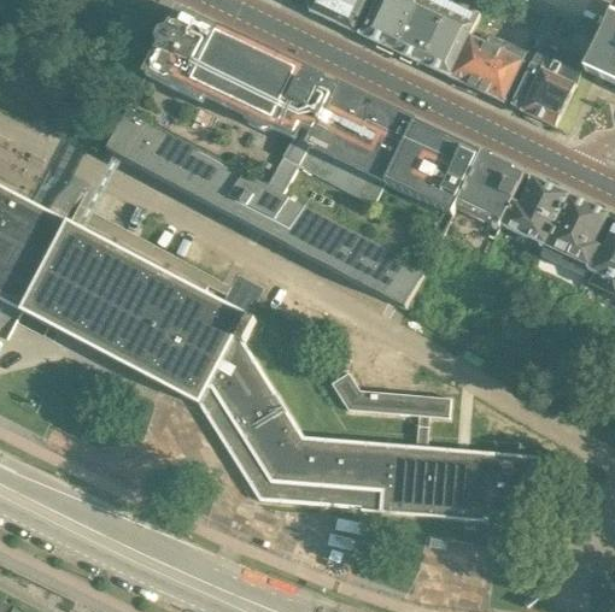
[(311,10),(322,16),(351,29),(363,0),(306,0),(310,10),(311,10)]
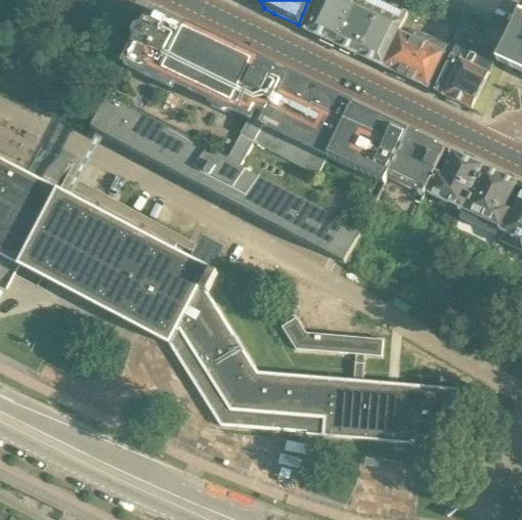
[(316,0),(304,28),(320,35),(332,41),(350,0),(316,0)]
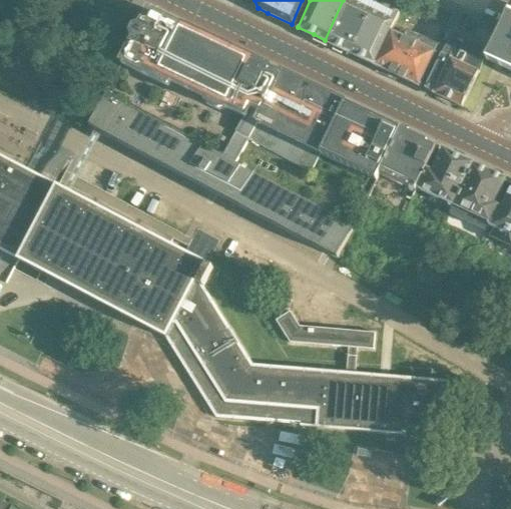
[(343,0),(325,40),(349,51),(373,0),(343,0)]
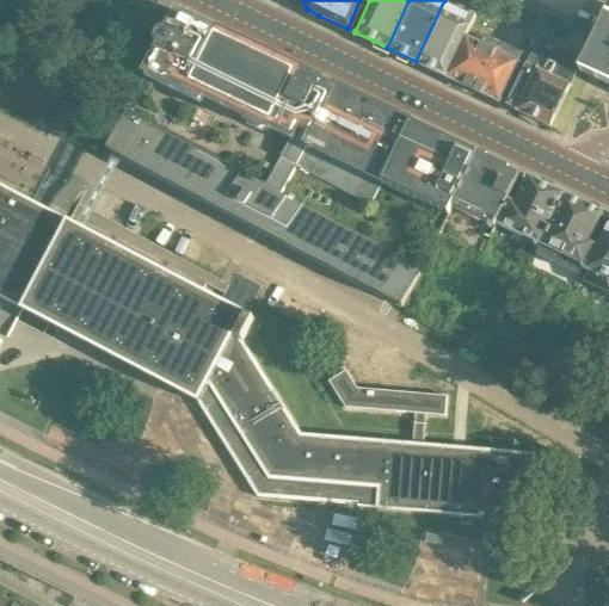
[(474,12),(450,0),(444,0),(416,61),(443,74),(444,74),(463,33),(474,12)]
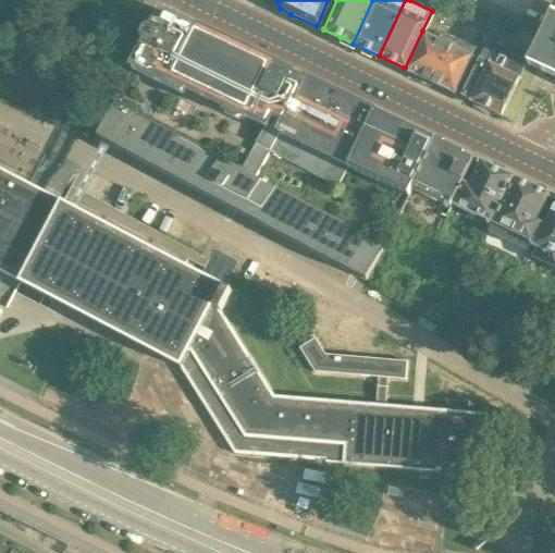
[(102,138),(110,142),(274,229),(365,277),(369,267),(382,244),(394,219),(396,213),(410,185),(412,181),(433,137),(372,108),(292,71),(293,70),(261,56),(201,26),(159,7),(157,10),(150,23),(143,26),(139,33),(143,40),(130,68),(128,66),(96,134),(102,138)]
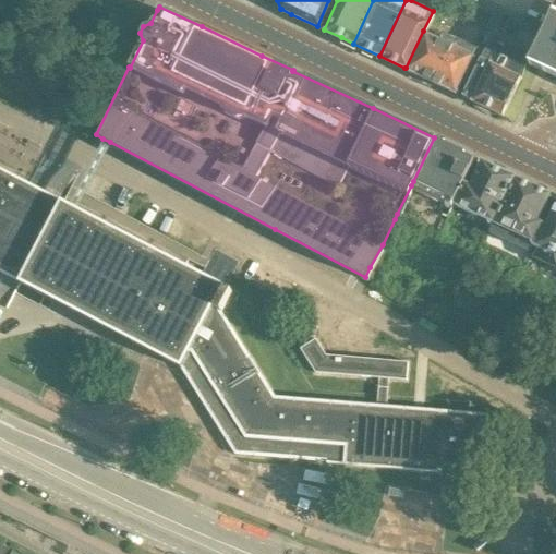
[(555,9),(555,10),(551,9),(551,8),(530,52),(529,52),(526,60),(527,60),(555,73),(555,9)]
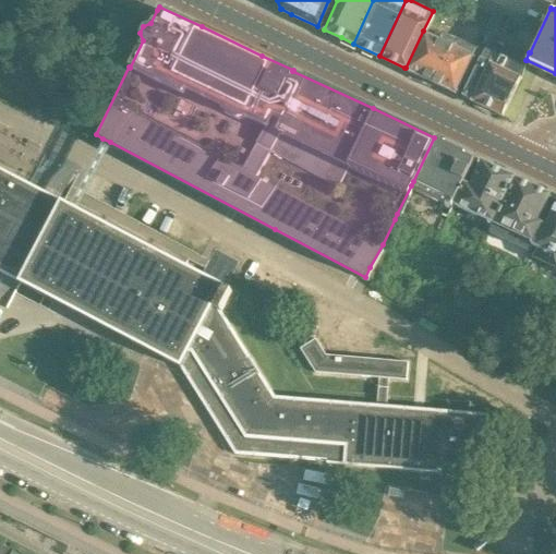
[(498,14),(491,11),(480,33),(488,36),(498,14)]
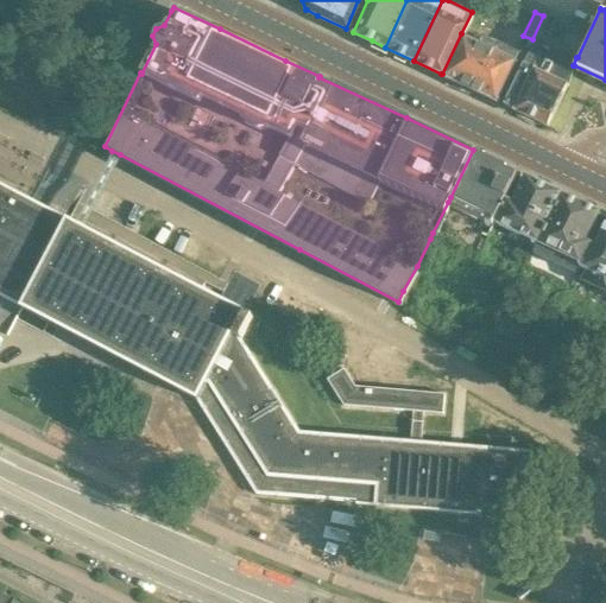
[(563,26),(556,42),(578,52),(585,37),(563,26)]
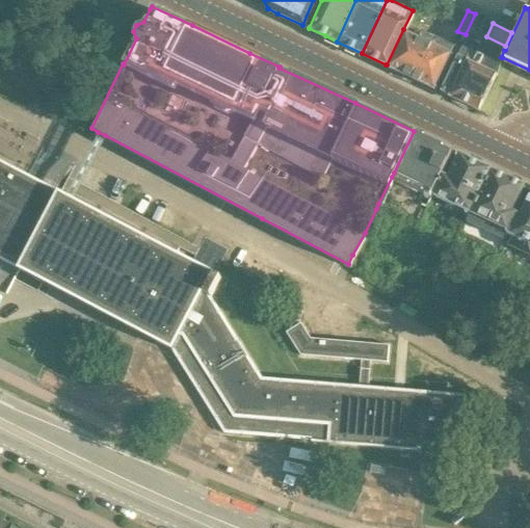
[(416,35),(403,29),(387,64),(389,66),(430,85),(430,86),(432,87),(449,51),(448,50),(452,42),(433,33),(432,37),(418,31),(416,35)]
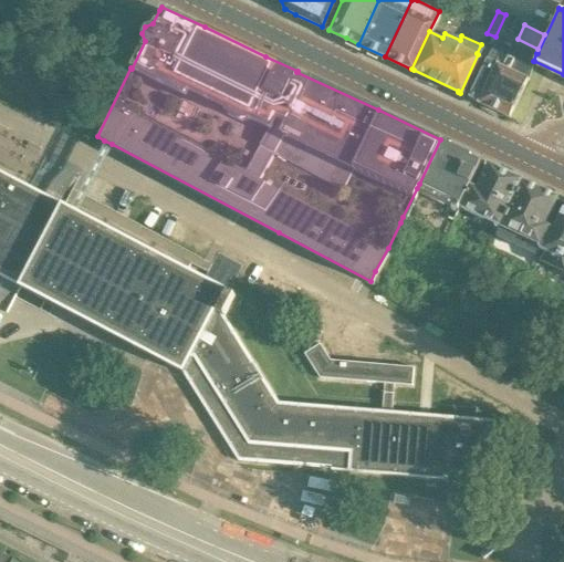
[(476,100),(494,108),(508,115),(531,65),(490,45),(486,56),(468,95),(476,99),(476,100)]
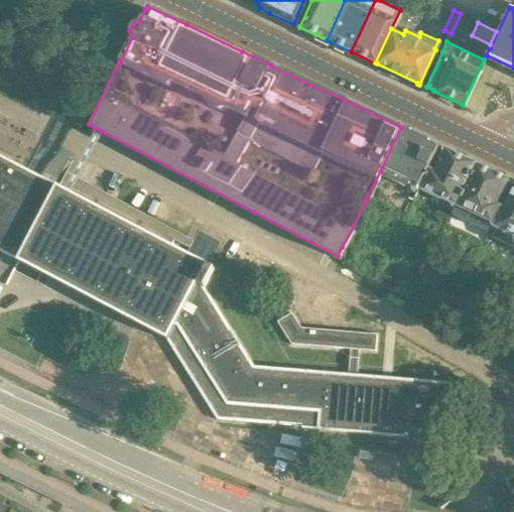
[(428,140),(401,127),(382,167),(380,171),(416,189),(417,186),(427,167),(427,166),(436,146),(427,141),(428,140)]
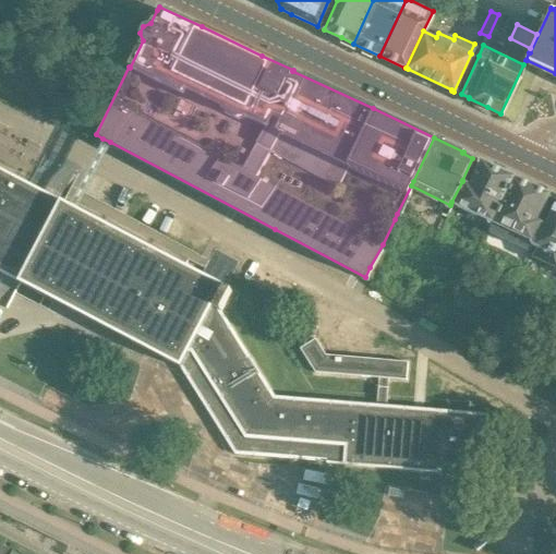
[(451,202),(491,221),(514,176),(480,159),(469,183),(462,181),(451,202)]
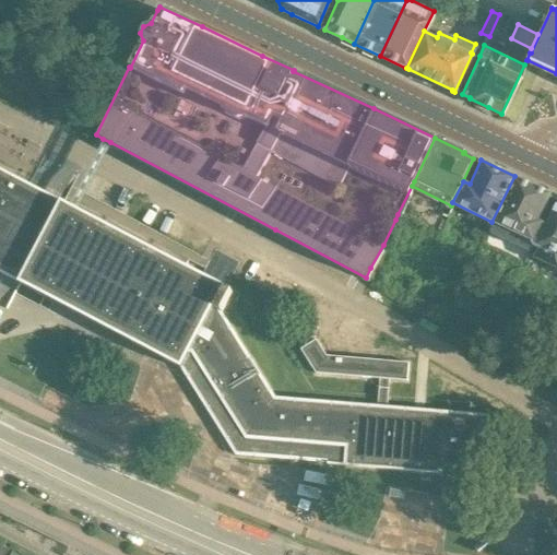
[(133,238),(75,208),(68,203),(26,181),(0,167),(0,271),(59,303),(180,366),(200,398),(234,451),(324,459),(324,460),(390,465),(436,470),(436,468),(462,470),(462,471),(481,473),(482,472),(481,472),(484,426),(485,426),(487,411),(485,411),(386,403),(388,376),(405,377),(406,358),(324,352),(309,362),(313,369),(378,375),(376,402),(273,393),(248,353),(220,309),(229,288),(223,285),(133,238)]
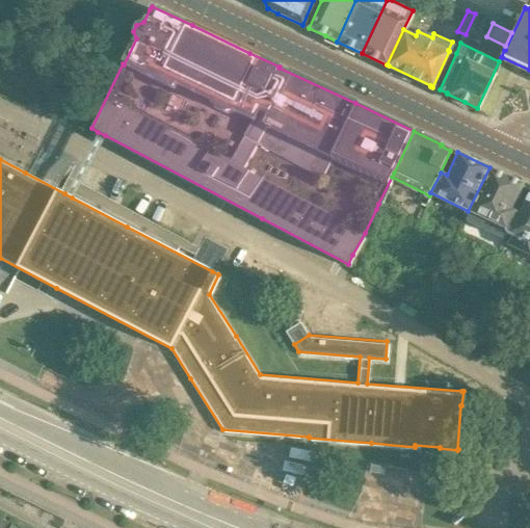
[(522,183),(489,167),(468,211),(505,229),(506,228),(514,210),(510,208),(522,183)]
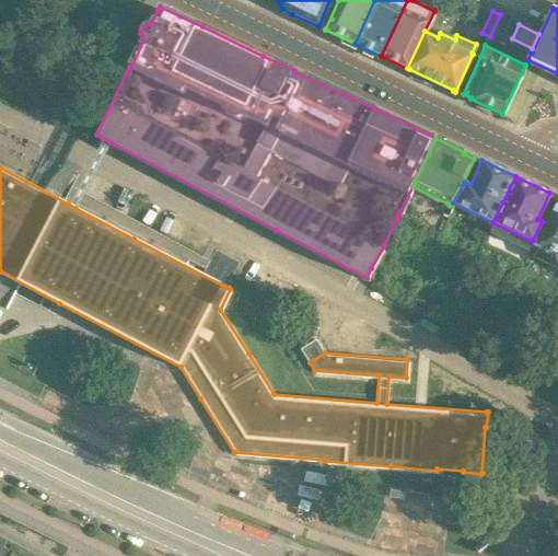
[(557,198),(546,223),(542,221),(533,240),(532,241),(532,243),(557,255),(556,257),(557,264),(557,198)]
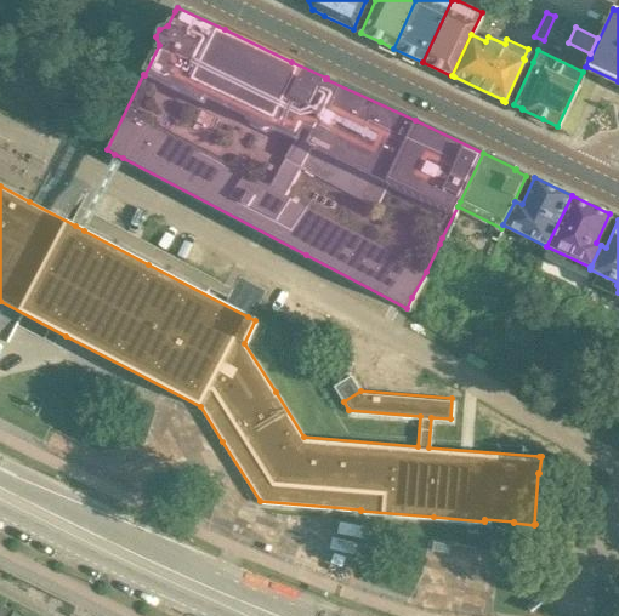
[(344,401),(361,391),(350,372),(331,383),(344,401)]
